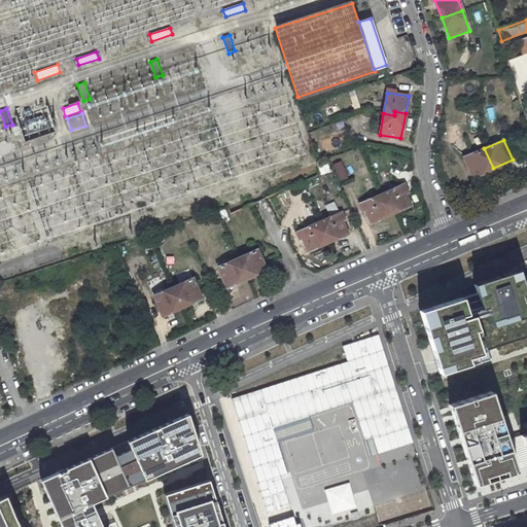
[(484,148),(464,157),(473,177),(493,168),(484,148)]
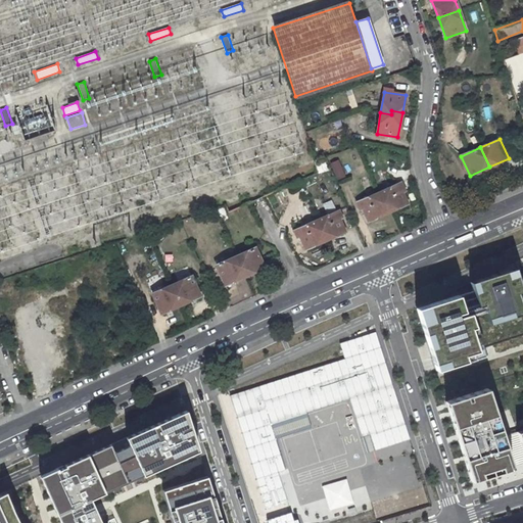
[(333,162),(339,178),(346,176),(340,160),(333,162)]
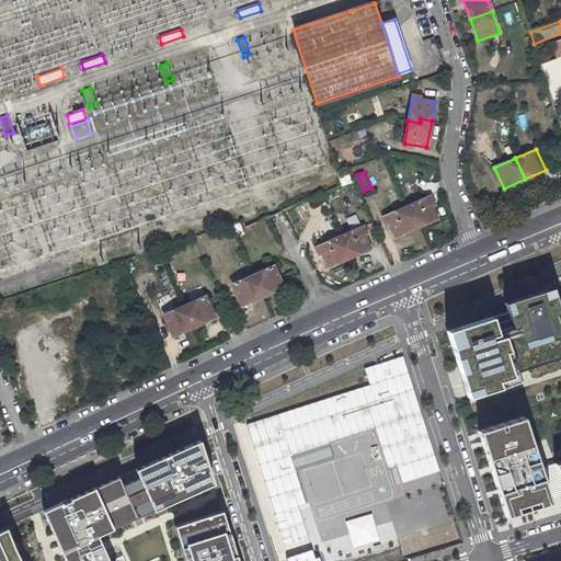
[(427,197),(407,206),(411,217),(415,215),(420,226),(437,218),(427,197)]
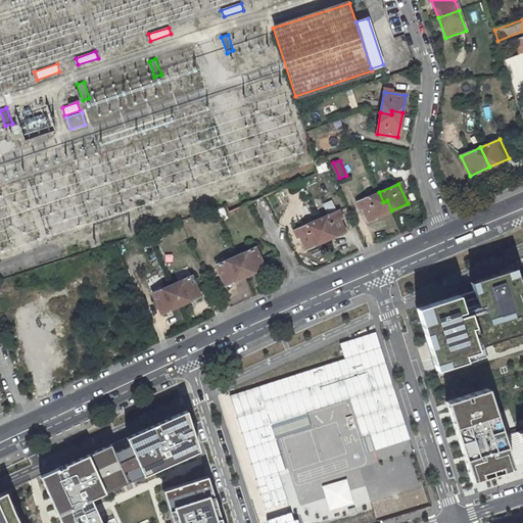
[(383,202),(379,192),(360,201),(369,221),(391,210),(387,200),(383,202)]
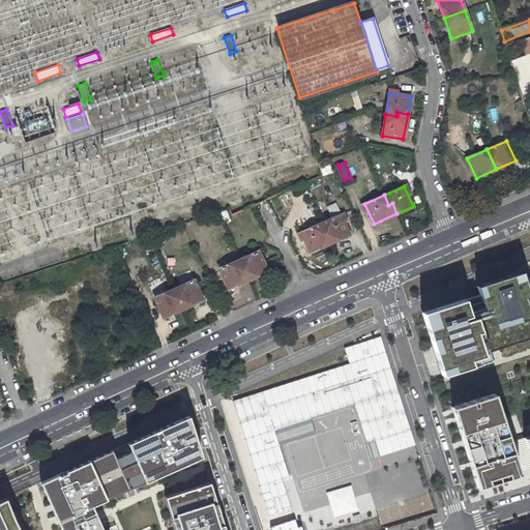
[(341,214),(321,224),(325,233),(329,232),(333,241),(350,234),(341,214)]
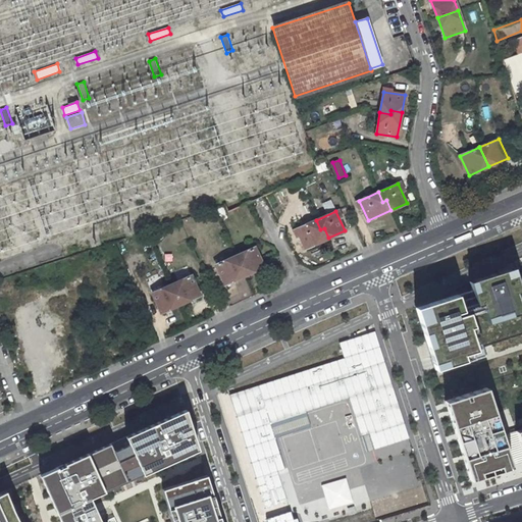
[(320,229),(316,220),(297,228),(306,248),(328,238),(324,228),(320,229)]
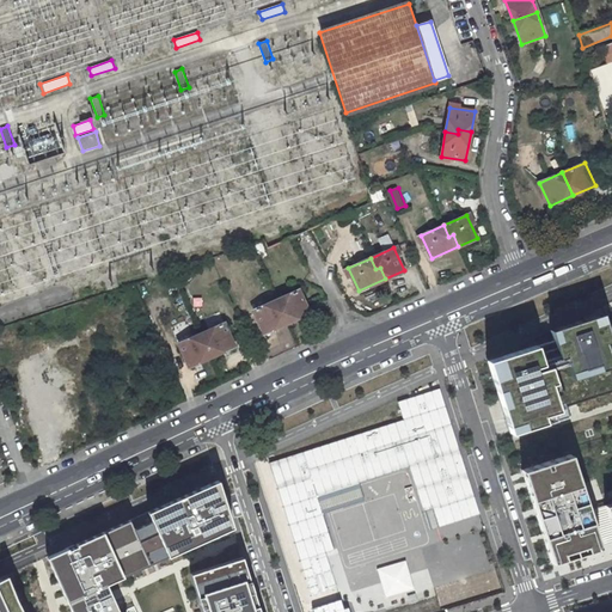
[(199,288),(189,293),(191,301),(202,298),(199,288)]
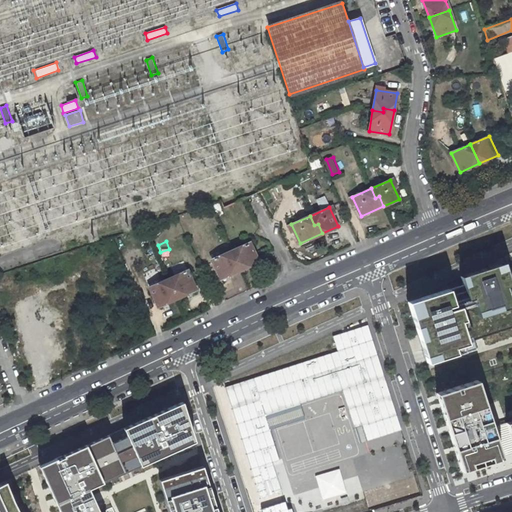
[(250,243),(231,251),(239,270),(259,262),(250,243)]
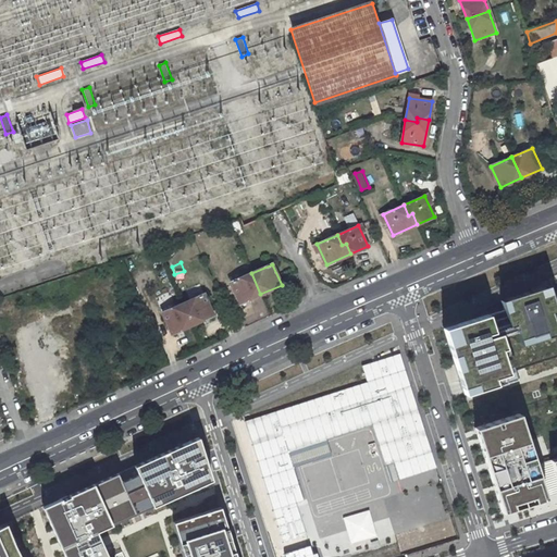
[(260,294),(251,273),(231,283),(239,304),(260,294)]
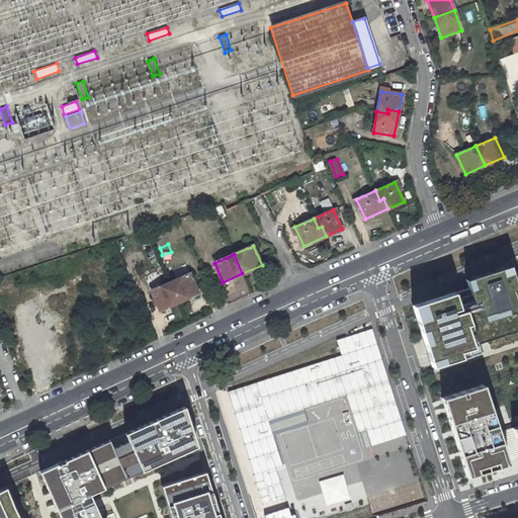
[(517,276),(514,265),(468,280),(470,286),(413,307),(434,369),(480,354),(473,336),(517,320),(517,276)]
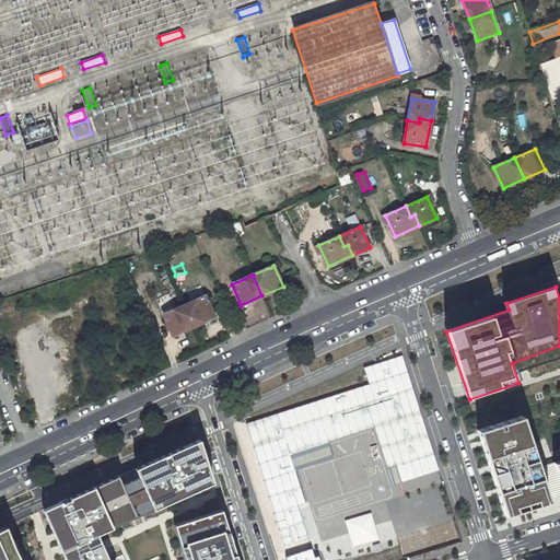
[(214,317),(206,296),(185,305),(194,326),(214,317)]
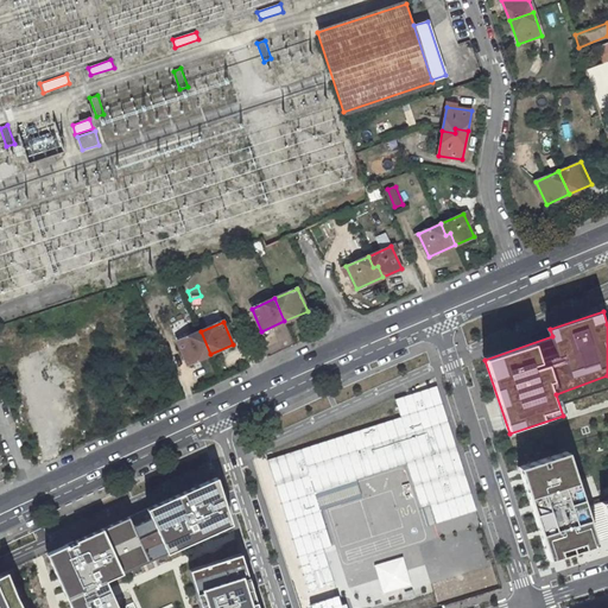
[(201,331),(177,342),(188,365),(210,354),(201,331)]
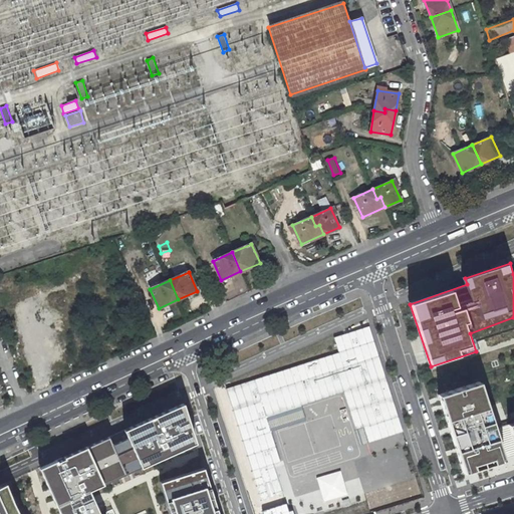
[(367,319),(214,389),(254,513),(375,513),(426,498),(367,319)]
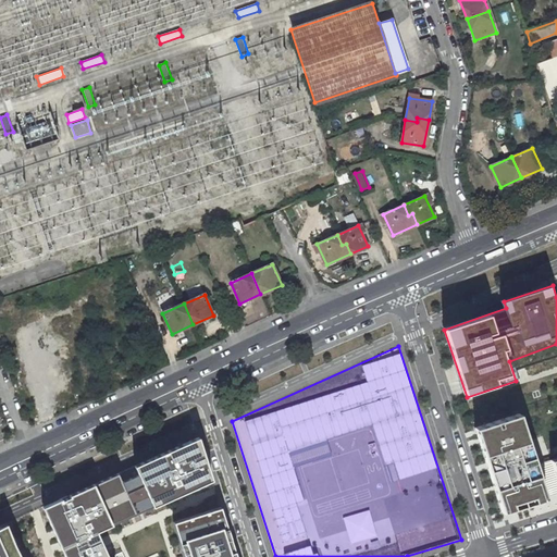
[(556,509),(556,460),(536,468),(519,416),(477,429),(507,525),(556,509)]
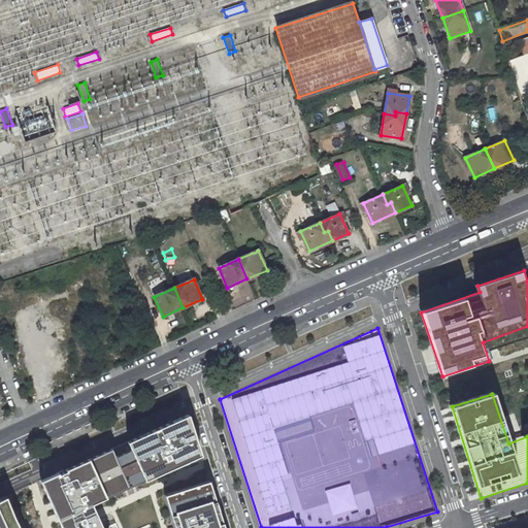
[(192,415),(42,481),(64,527),(104,527),(96,506),(202,453),(192,415)]
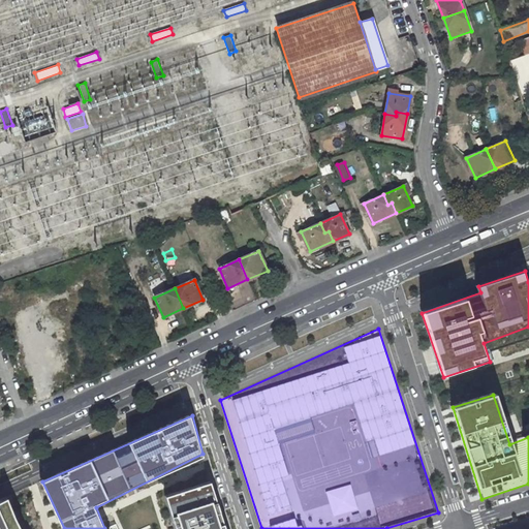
[(223,528),(210,483),(165,497),(175,528),(223,528)]
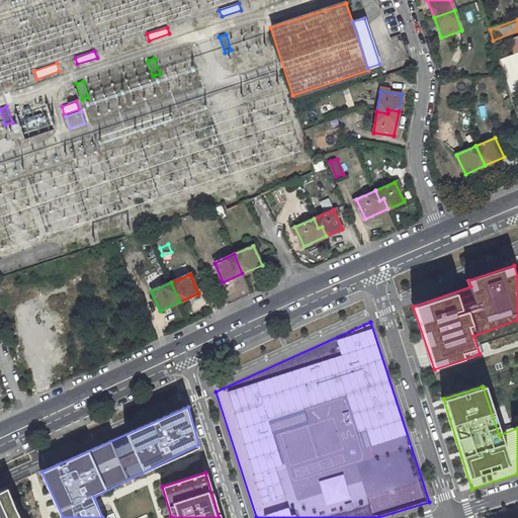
[(0,517),(20,517),(6,486),(0,488),(0,517)]
